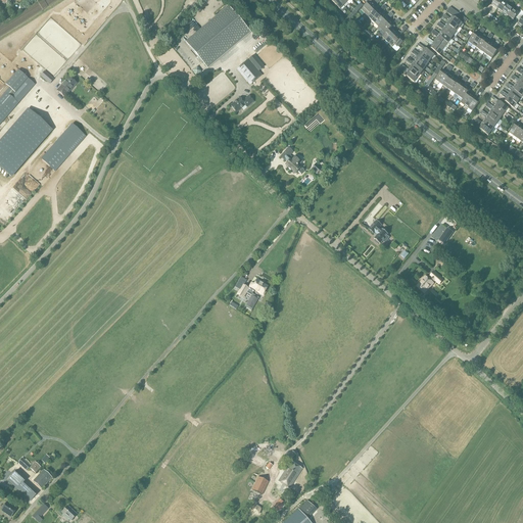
[(337,0),(331,0),(331,1),(340,9),(343,6),(337,0)]
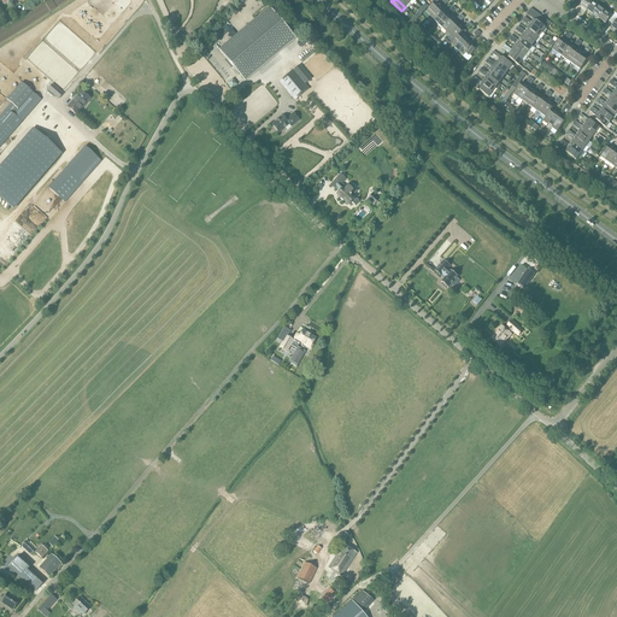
[(587,11),(593,3),(589,0),(583,0),(580,6),(587,11)]
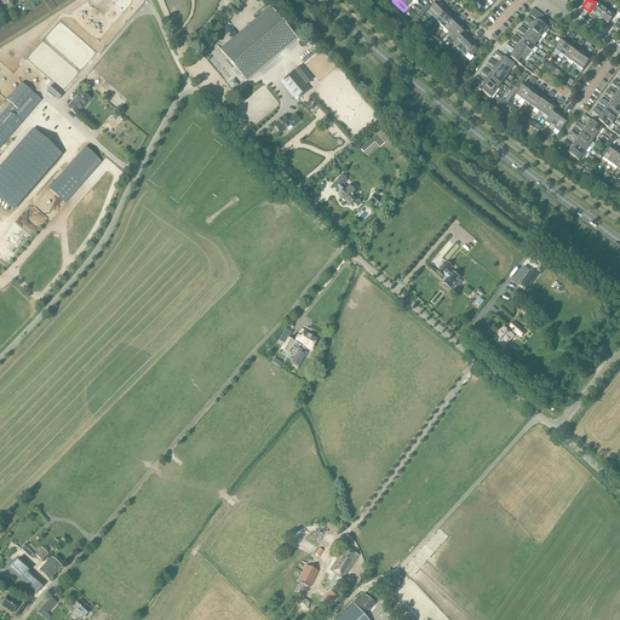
[(432,17),(443,6),(438,1),(428,12),(432,17)]
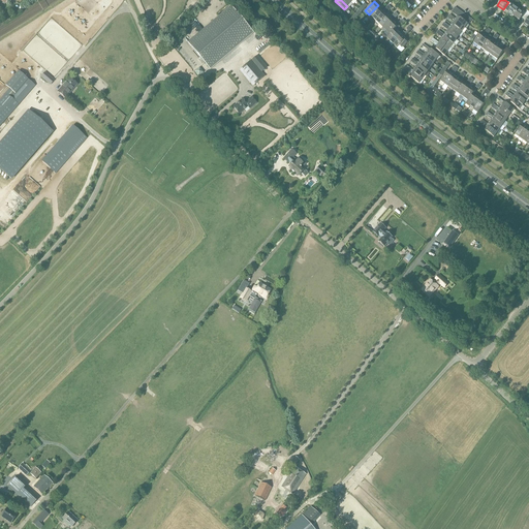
[(432,1),(426,6),(429,10),(436,4),(432,1)]
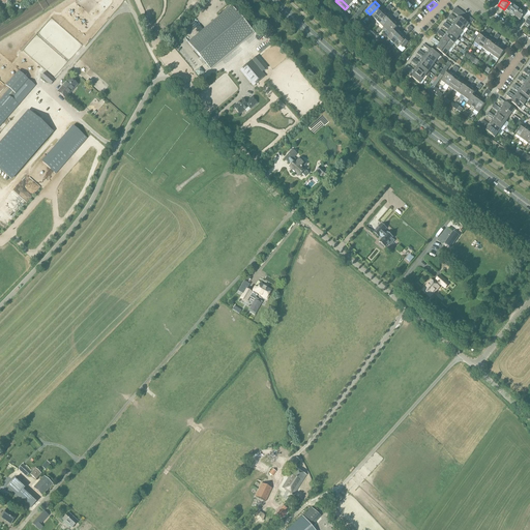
[(509,12),(514,5),(509,2),(504,9),(509,12)]
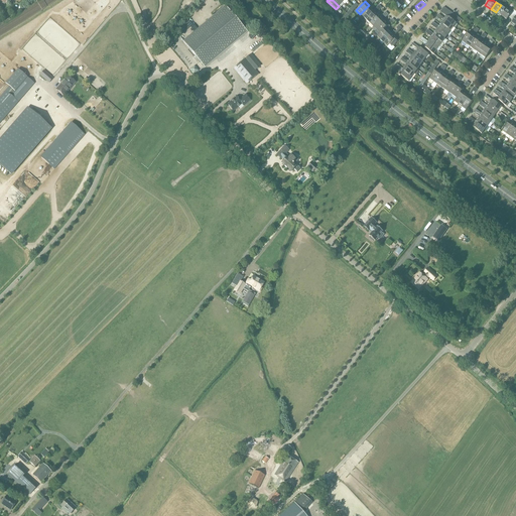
[(363,17),(372,8),(369,5),(360,14),(363,17)]
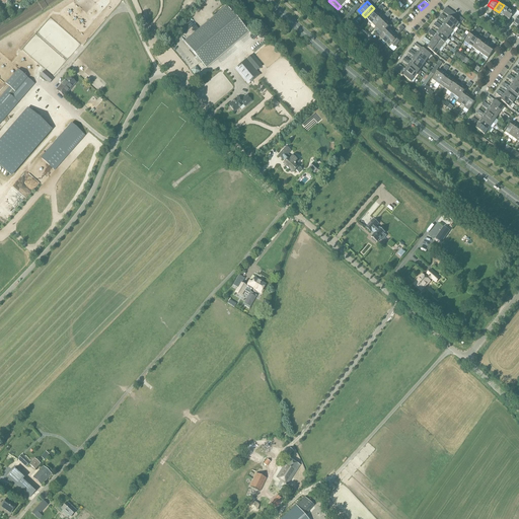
[(504,16),(509,9),(504,5),(499,12),(504,16)]
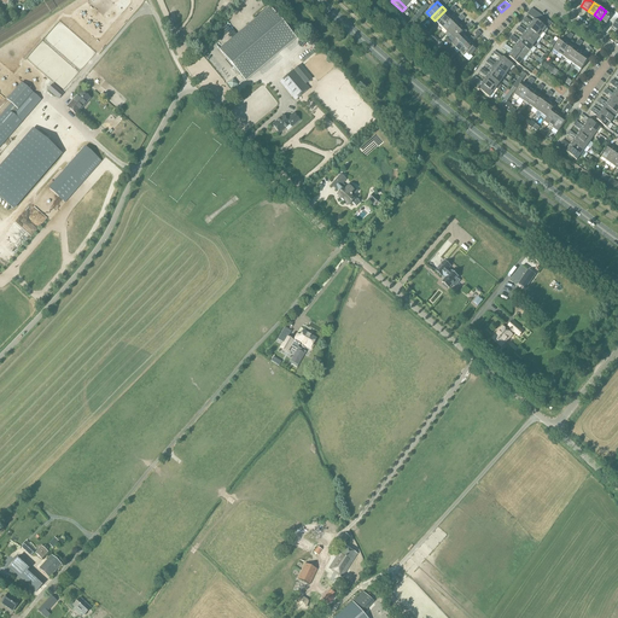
[(244,80),(295,38),(269,7),(219,50),(244,80)]
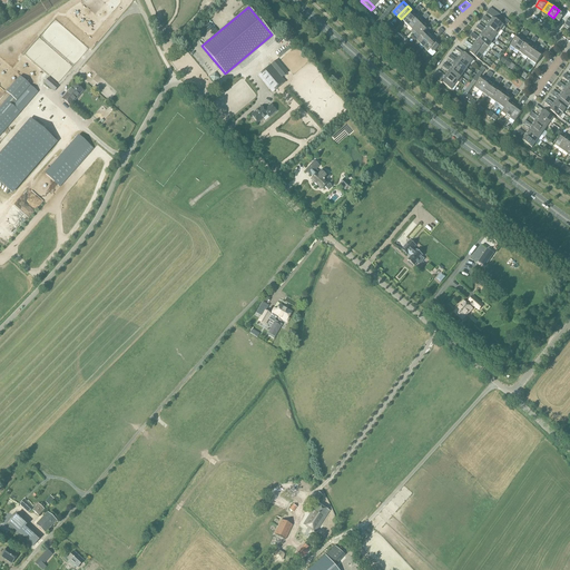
[(404,22),(414,13),(411,9),(401,19),(404,22)]
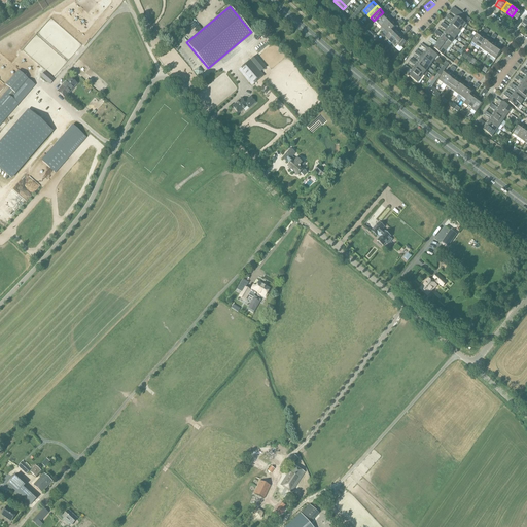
[(517,9),(512,16),(515,20),(517,21),(522,13),(517,9)]
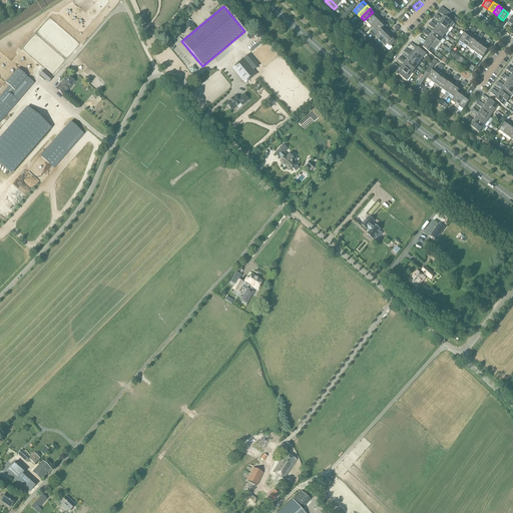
[(368,24),(377,15),(373,12),(364,20),(368,24)]
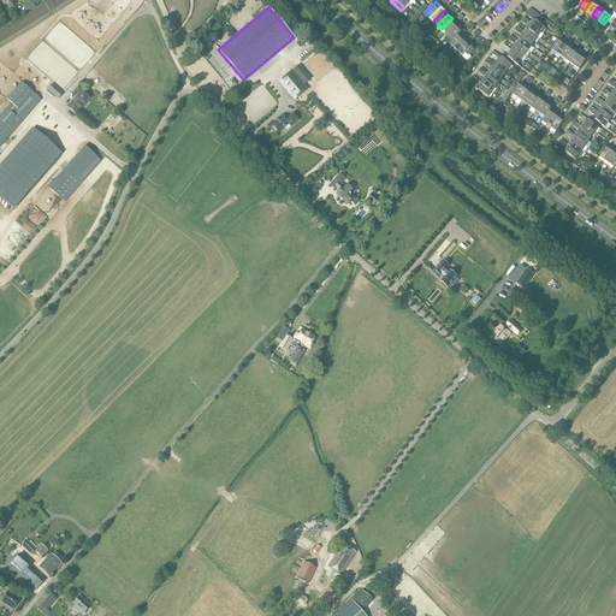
[(445,33),(456,22),(452,18),(442,29),(445,33)]
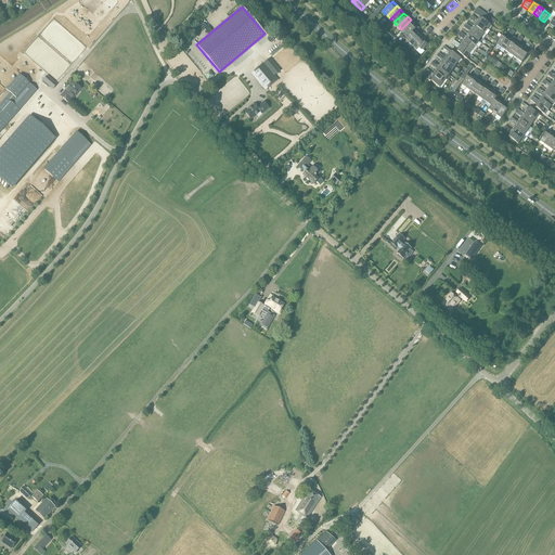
[(474,20),(475,18),(473,17),(470,21),(475,24),(474,26),(485,34),(487,29),(474,20)]
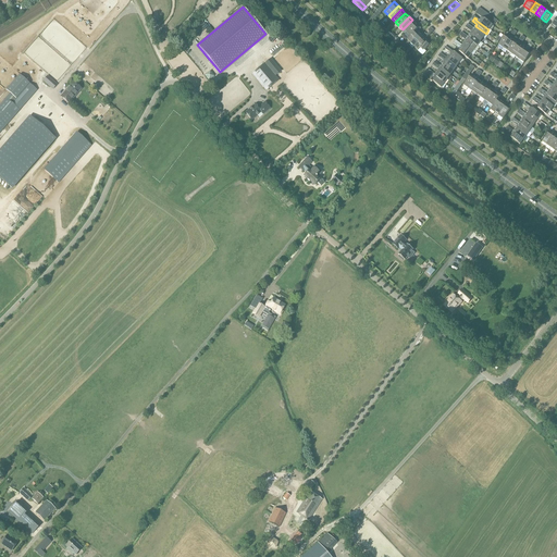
[(485,21),(483,19),(481,17),(479,20),(477,19),(475,20),(489,29),(492,25),(491,25),(489,23),(485,21)]
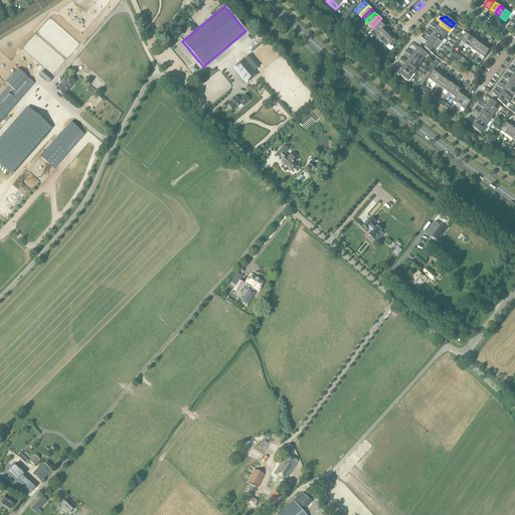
[(375,30),(384,22),(381,18),(372,27),(375,30)]
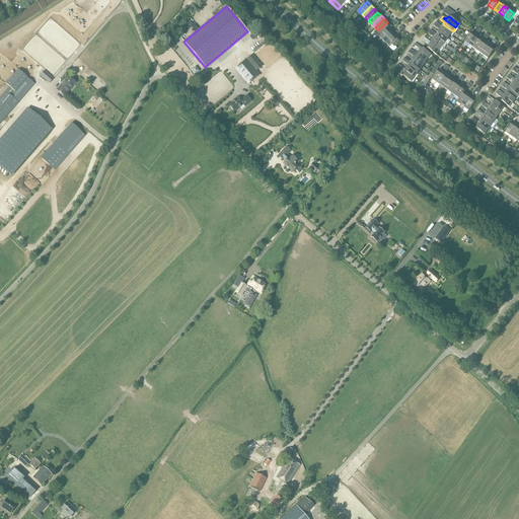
[(387,28),(390,25),(387,22),(378,30),(382,34),(387,28)]
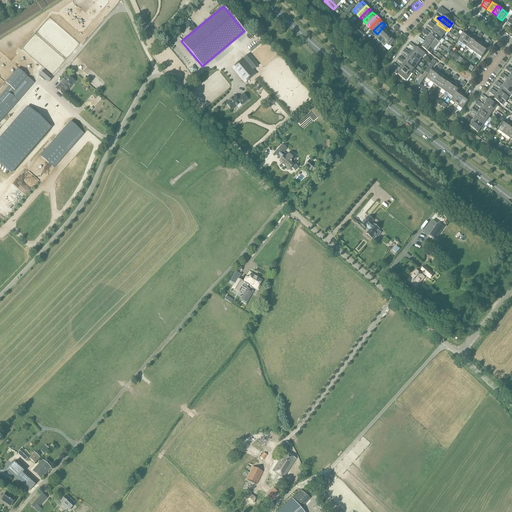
[(444,35),(434,28),(432,26),(433,24),(431,23),(429,26),(433,29),(431,31),(441,39),(444,35)]
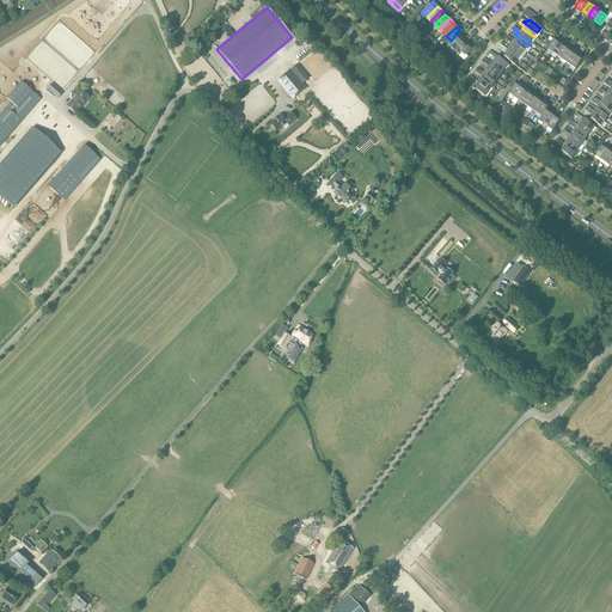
[(531,42),(534,37),(522,29),(519,34),(531,42)]
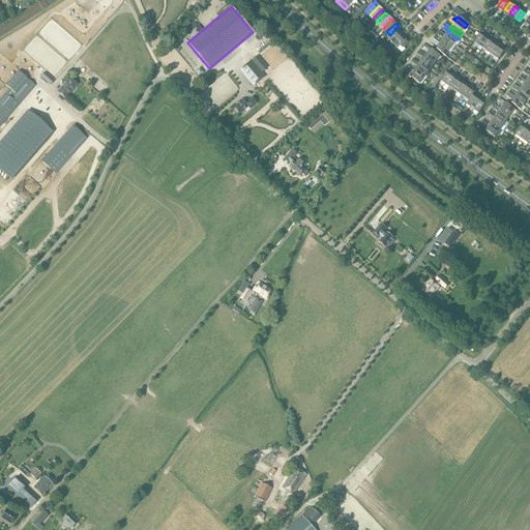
[(390,41),(400,32),(398,30),(401,27),(399,26),(395,29),(390,35),(387,37),(390,41)]
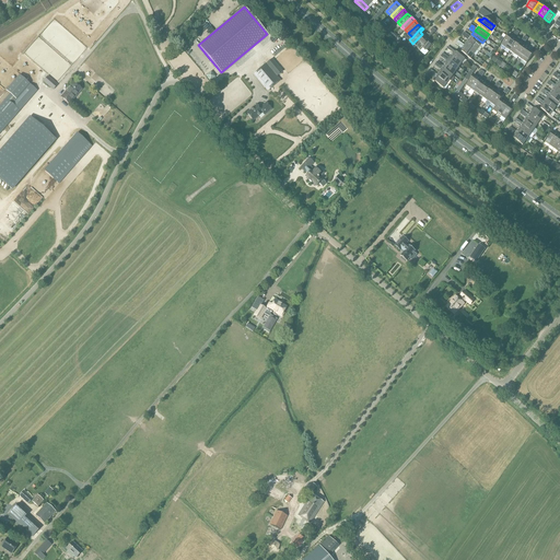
[(417,47),(426,38),(429,35),(427,34),(424,36),(422,34),(412,44),(417,47)]
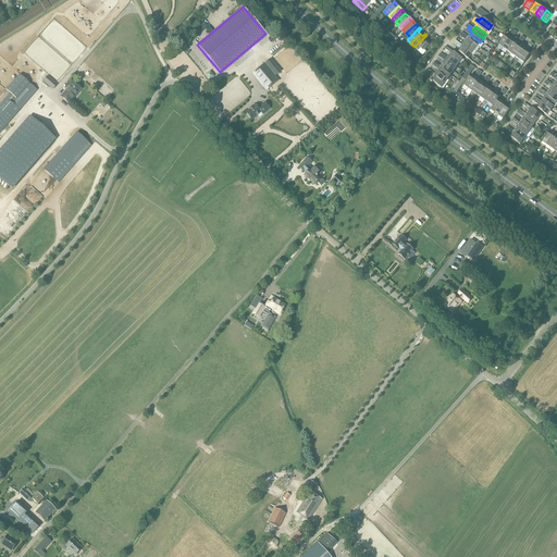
[(463,36),(465,35),(462,34),(460,37),(465,40),(463,42),(474,50),(477,46),(463,36)]
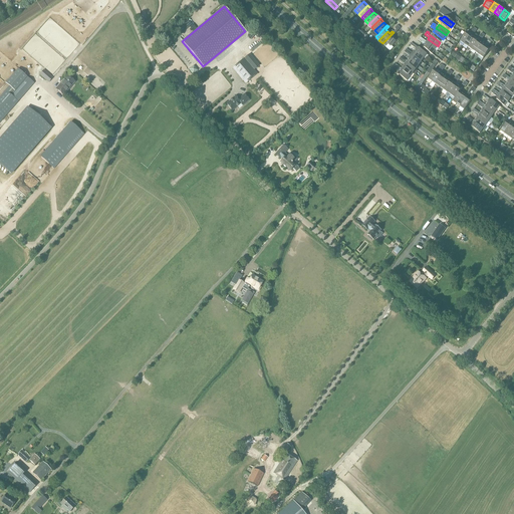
[(440,42),(443,39),(433,31),(432,34),(429,32),(428,33),(440,42)]
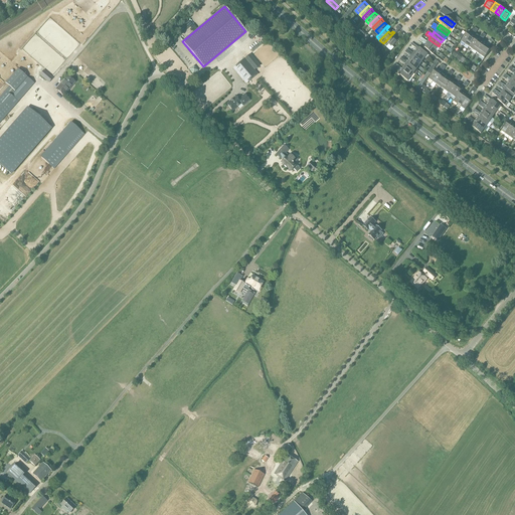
[(465,44),(472,34),(468,31),(461,41),(465,44)]
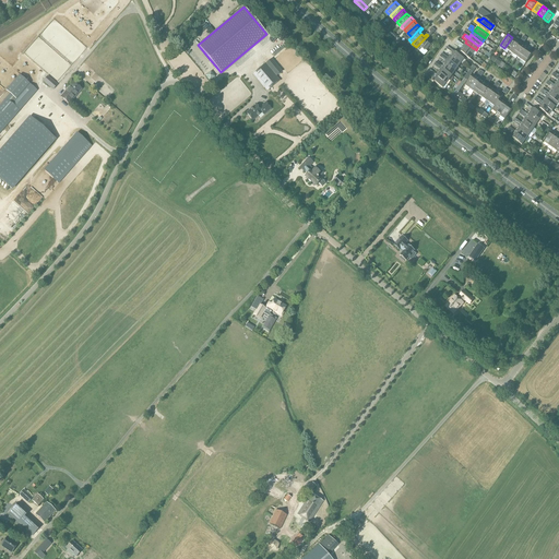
[(268,49),(277,40),(275,37),(264,45),(268,49)]
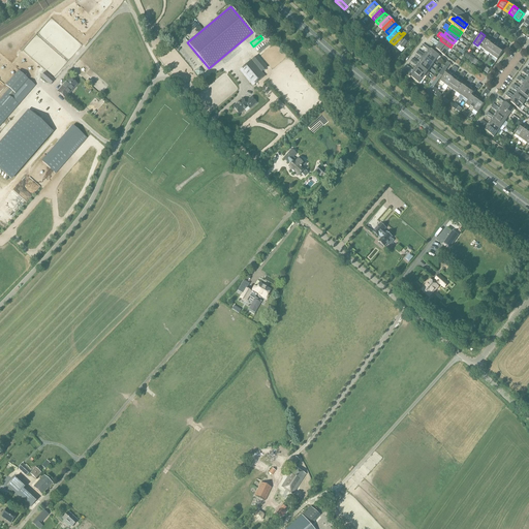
[(481,49),(489,38),(485,35),(477,45),(481,49)]
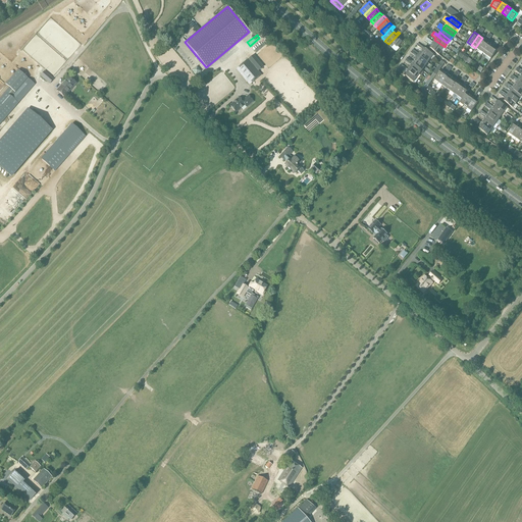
[(397,36),(388,44),(392,48),(394,45),(397,48),(403,41),(397,36)]
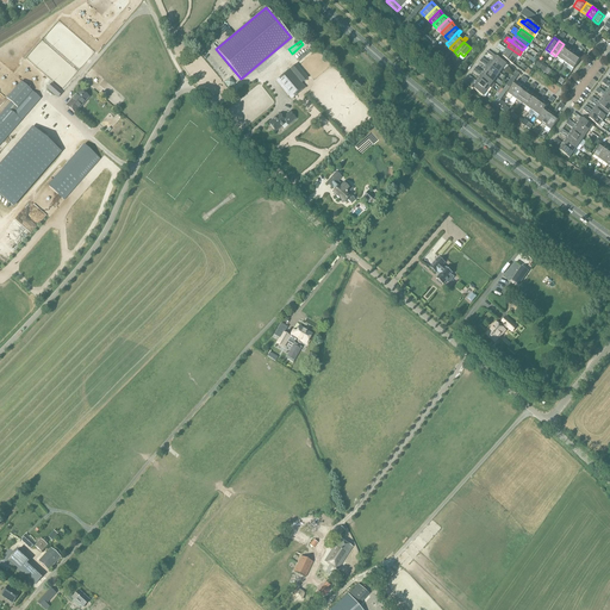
[(560,60),(568,48),(564,44),(555,56),(560,60)]
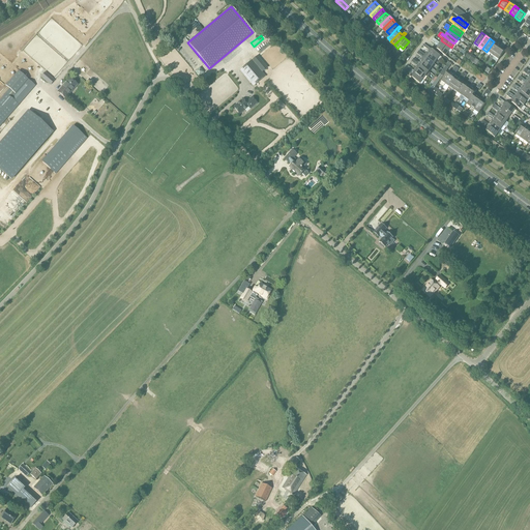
[(435,42),(436,41),(435,40),(433,42),(437,46),(435,49),(445,56),(448,52),(435,42)]
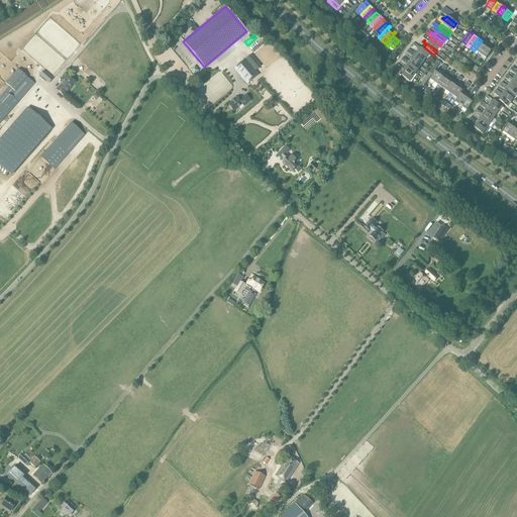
[(437,50),(440,46),(430,39),(428,41),(425,40),(424,41),(437,50)]
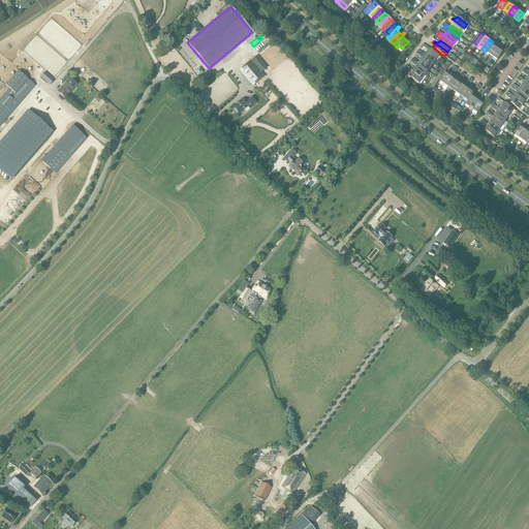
[(490,55),(497,44),(493,41),(486,52),(490,55)]
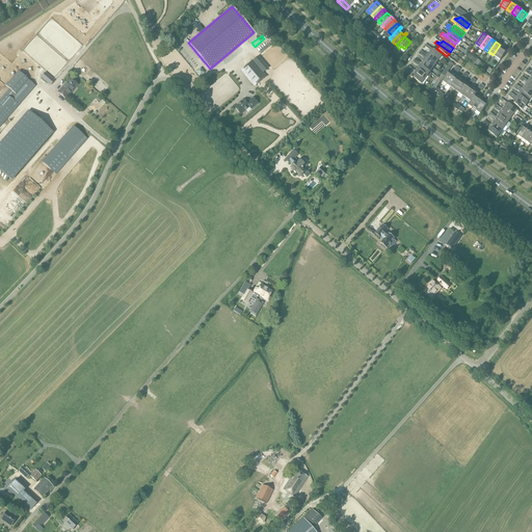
[(428,53),(439,60),(442,56),(425,45),(424,46),(430,51),(428,53)]
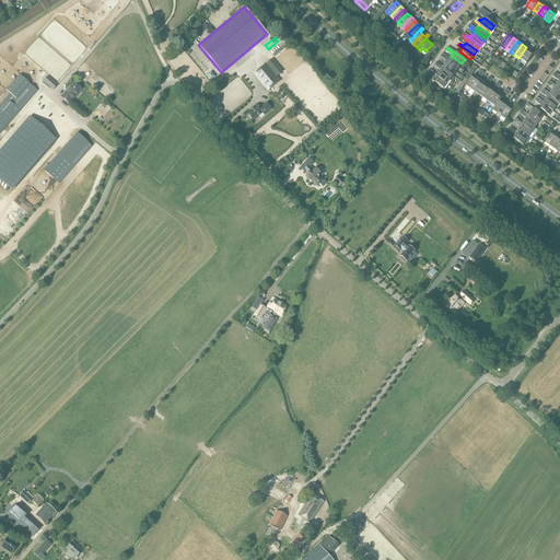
[(522,60),(531,49),(526,47),(518,58),(522,60)]
